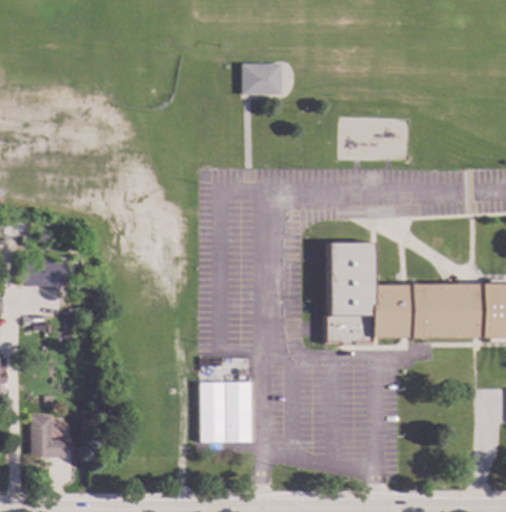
[(281,97),(242,96),(243,64),(282,65),(281,97)]
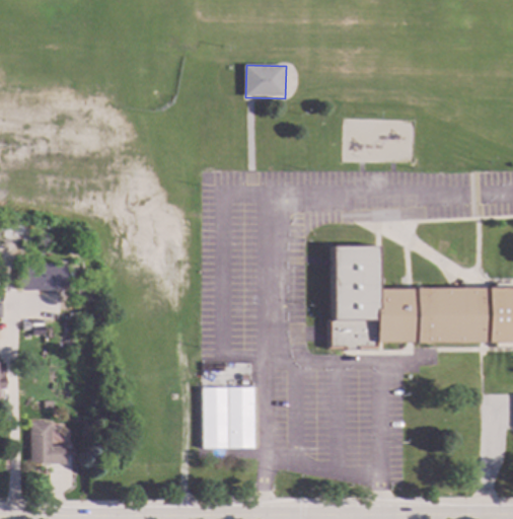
[(380,288),(382,288),(412,288),(493,287),(493,288),(512,287),(512,342),(417,344),(417,342),(380,343),(380,347),(362,347),(362,351),(347,351),(347,349),(330,349),(328,319),(333,318),(333,264),(332,244),(379,244),(380,288)]
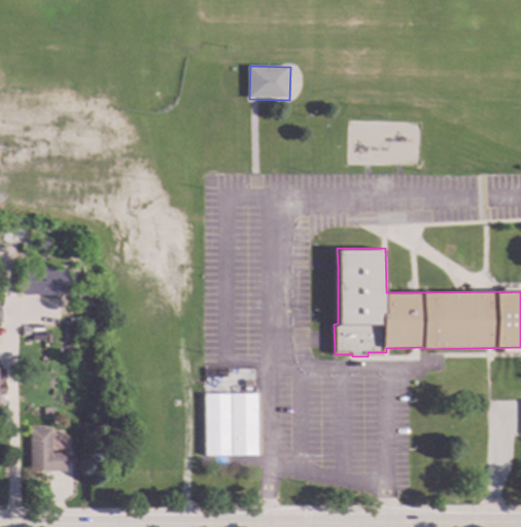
[(72,294),(66,294),(66,296),(25,296),(25,294),(21,294),(21,271),(71,271),(72,294)]
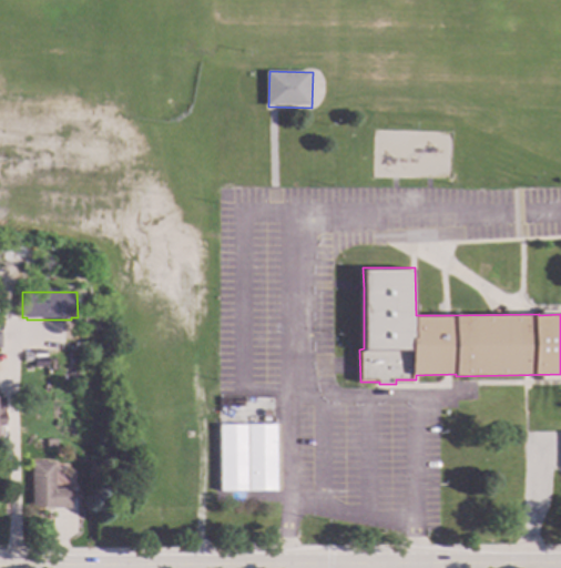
[(38,358),(52,357),(53,368),(38,368),(38,362),(28,362),(28,354),(38,354),(38,358)]
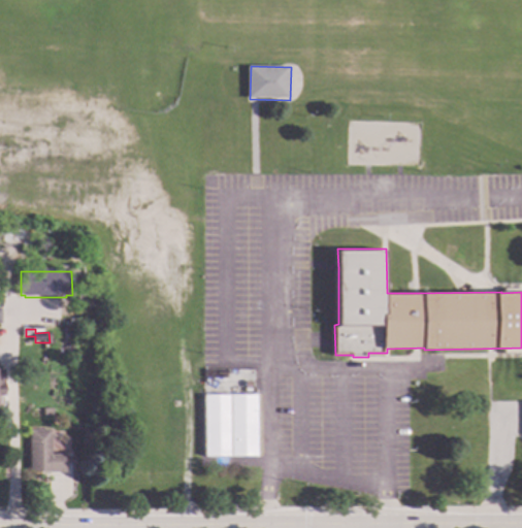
[(231,457),(206,457),(206,396),(231,396),(231,457)]
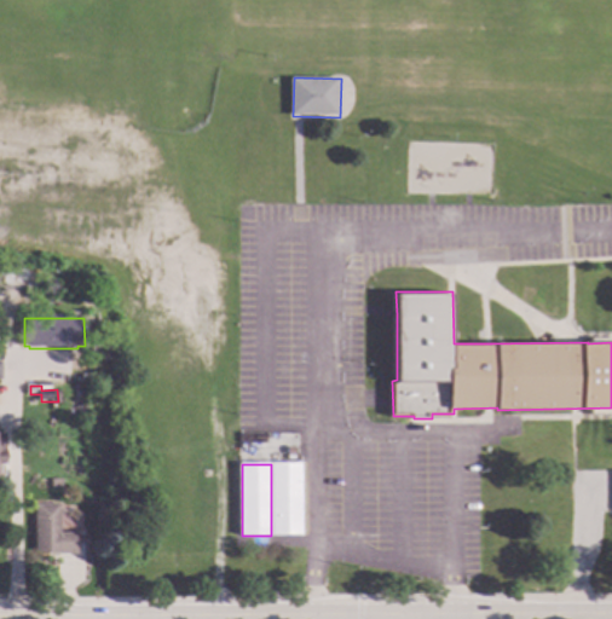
[(304,536),(273,536),(272,464),(302,464),(304,536)]
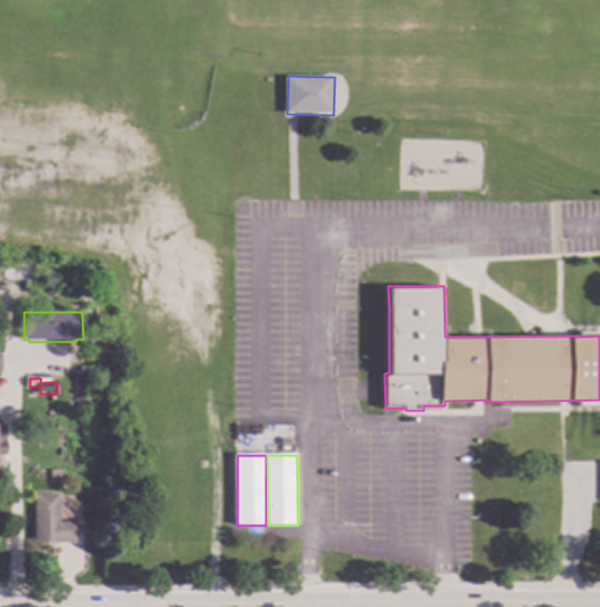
[(66,480),(55,480),(55,470),(66,470),(66,480)]
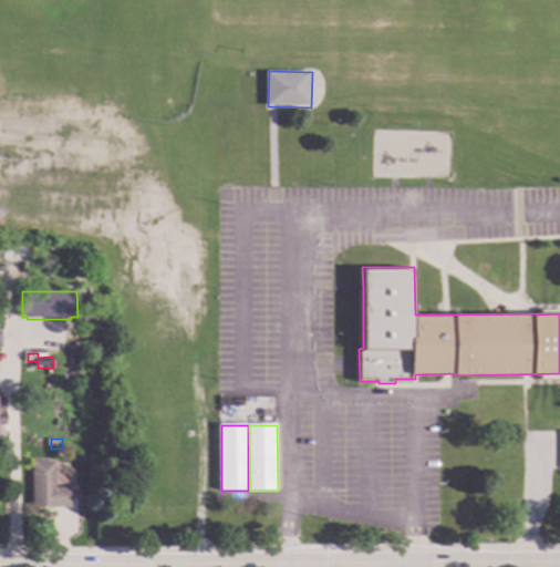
[(60,490),(75,488),(75,508),(47,508),(47,505),(37,506),(35,463),(59,462),(60,490)]
